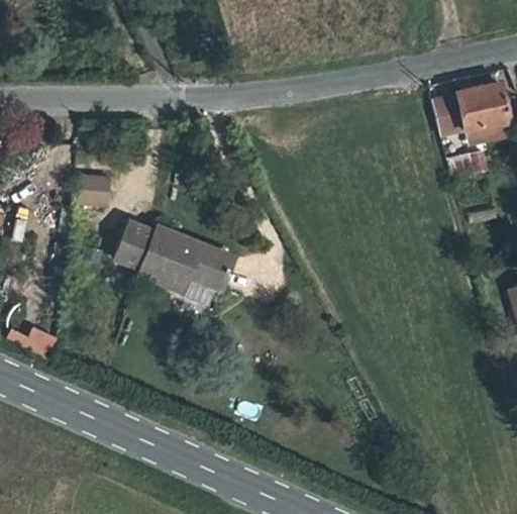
[(459,110),(448,111),(450,120),(461,117),(464,131),(515,118),(507,80),(486,84),(483,72),(471,75),(474,88),(455,92),(456,97),(459,110)]
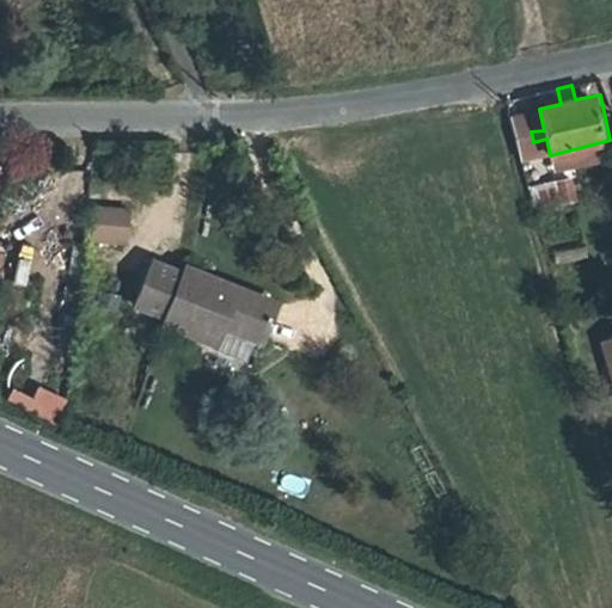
[(528,117),(531,131),(544,130),(540,115),(528,117)]
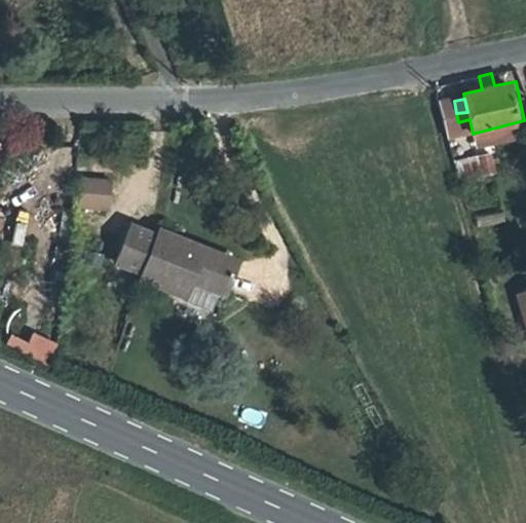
[(495,152),(481,154),(485,175),(500,171),(495,152)]
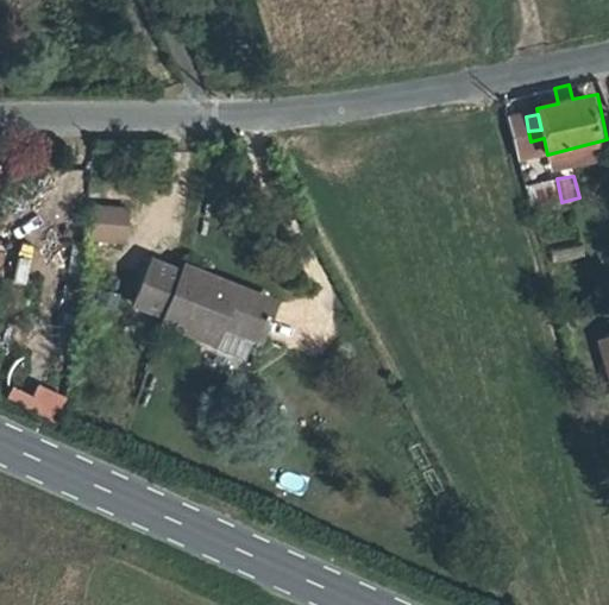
[(124,208),(89,205),(86,240),(120,244),(124,208)]
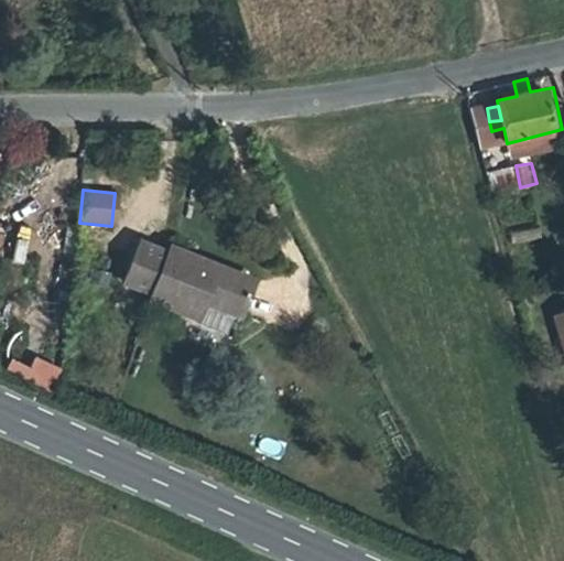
[(122,283),(150,295),(149,300),(182,314),(188,299),(234,317),(237,320),(252,286),(169,252),(167,257),(140,245),(122,283)]
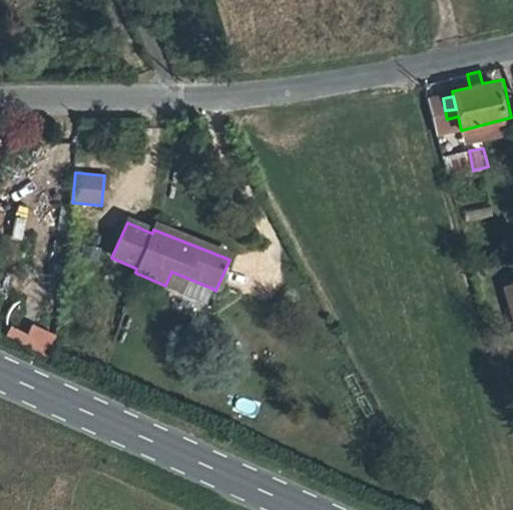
[(204,307),(212,289),(171,272),(165,286),(178,291),(176,295),(204,307)]
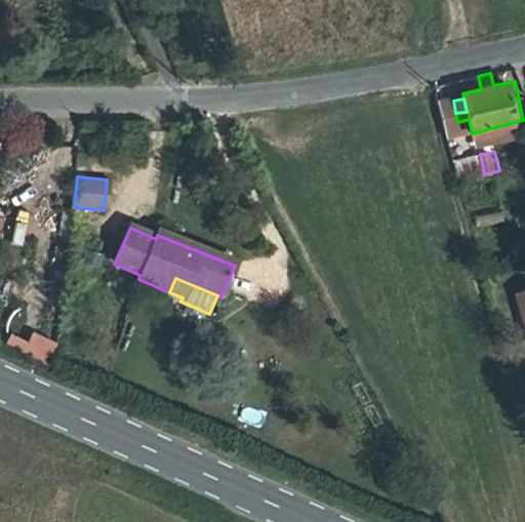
[(50,362),(56,340),(32,333),(30,340),(8,334),(4,348),(50,362)]
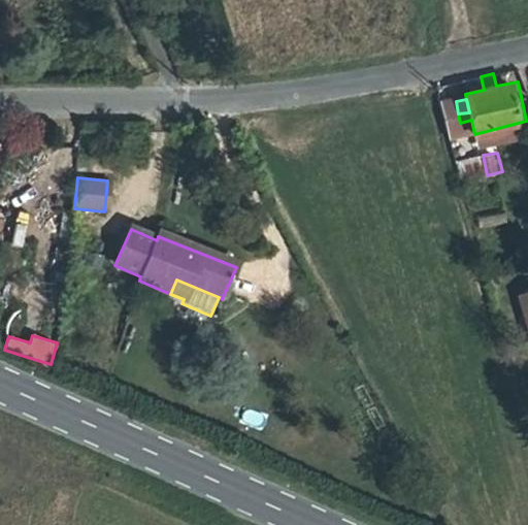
All buildings are outlined.
